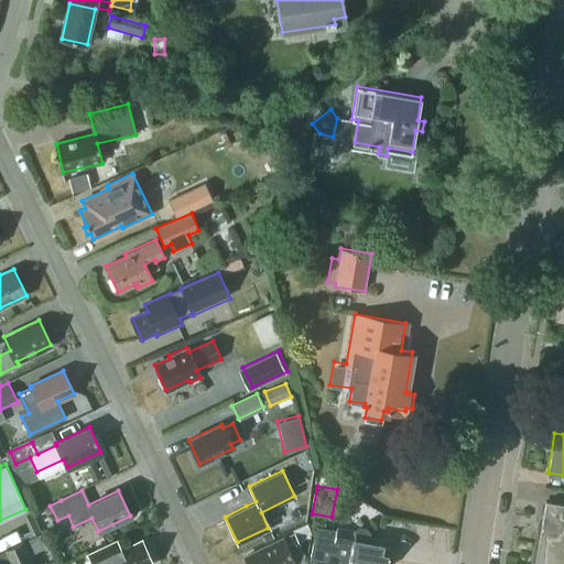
[(563,563),(563,505),(545,501),(533,563),(563,563)]
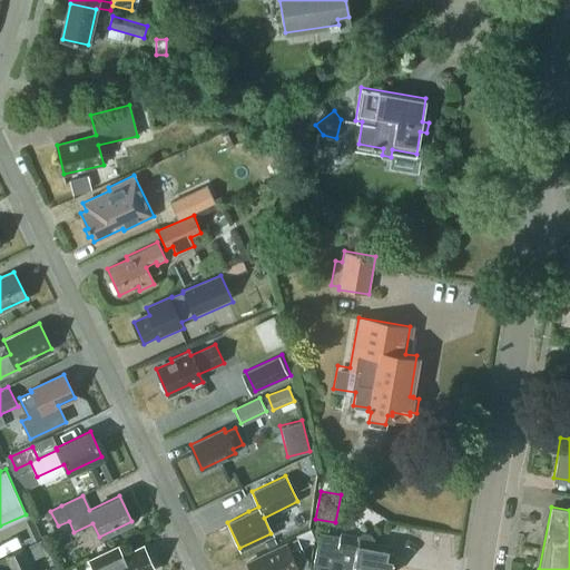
[(318,521),(317,530),(328,532),(330,523),(318,521)]
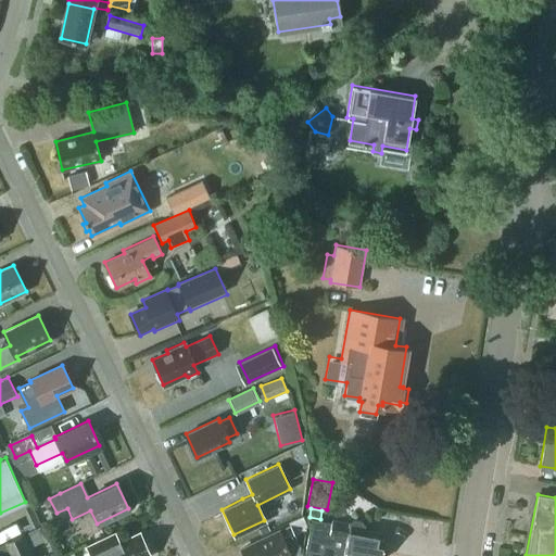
[(306,555),(346,555),(348,554),(363,555),(381,555),(382,555),(384,554),(386,547),(383,546),(384,541),(381,541),(383,532),(364,528),(364,523),(362,520),(353,518),(350,520),(350,523),(331,520),(331,522),(310,519),(304,553),(307,554),(306,555)]
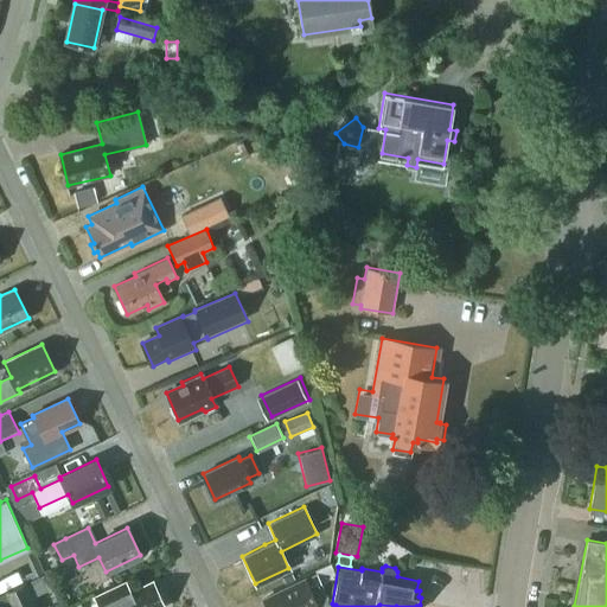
[(326,598),(321,587),(315,574),(263,598),(267,606),(323,606),(325,606),(324,605),(326,604),(326,598)]
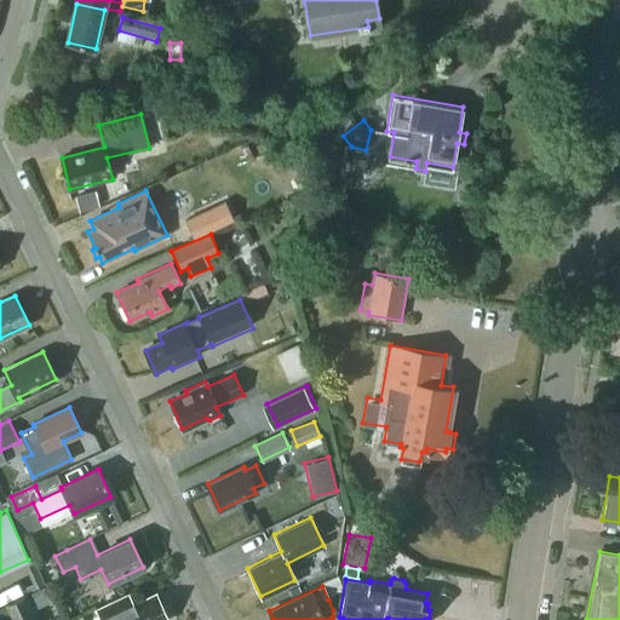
[(164,619),(167,619),(166,615),(168,613),(165,607),(161,606),(156,595),(133,606),(127,593),(96,609),(99,619),(164,619)]
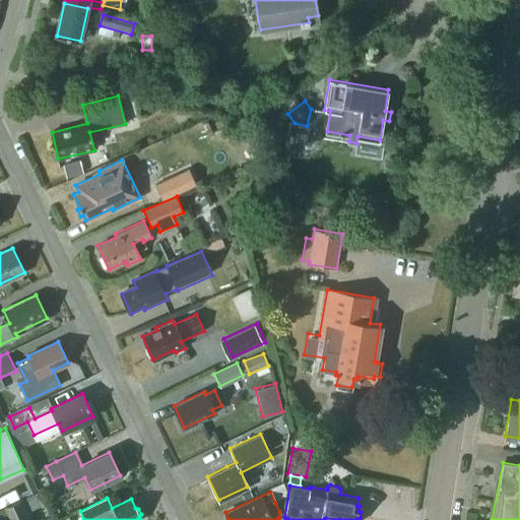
[(0,519),(27,519),(18,500),(2,508),(3,510),(0,511),(0,519)]
